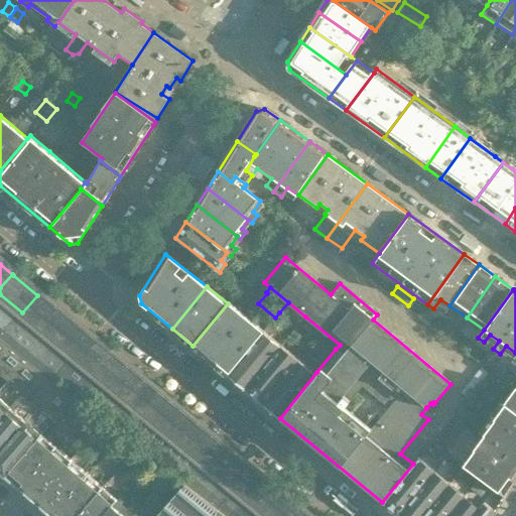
[(22,312),(0,294),(0,338),(1,339),(18,317),(22,312)]
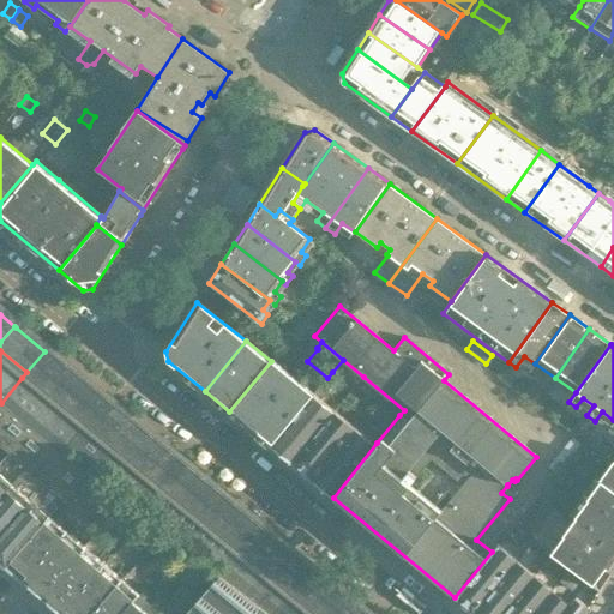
[(74,377),(46,353),(44,351),(26,372),(56,398),(74,377)]
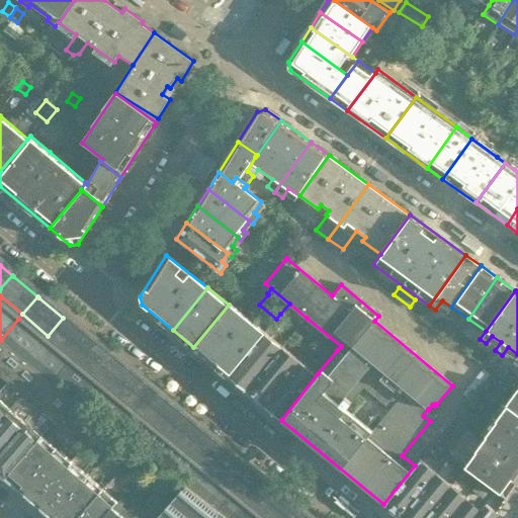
[(211,361),(248,317),(230,303),(229,305),(193,347),(211,361)]
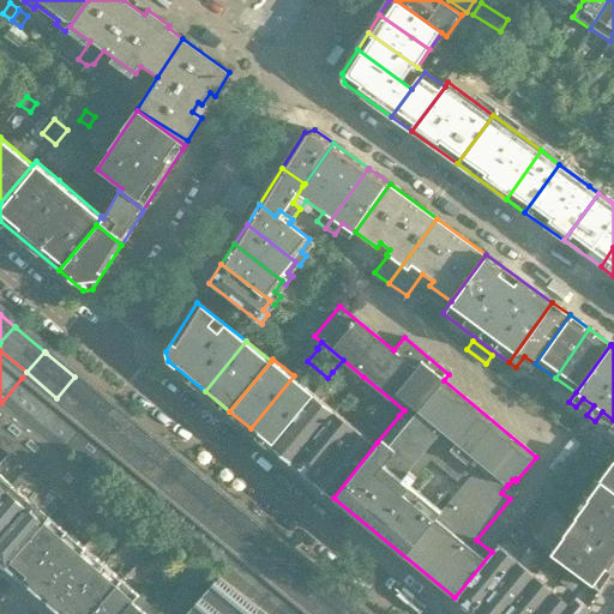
[(363,377),(343,360),(332,372),(354,389),(359,381),(363,377)]
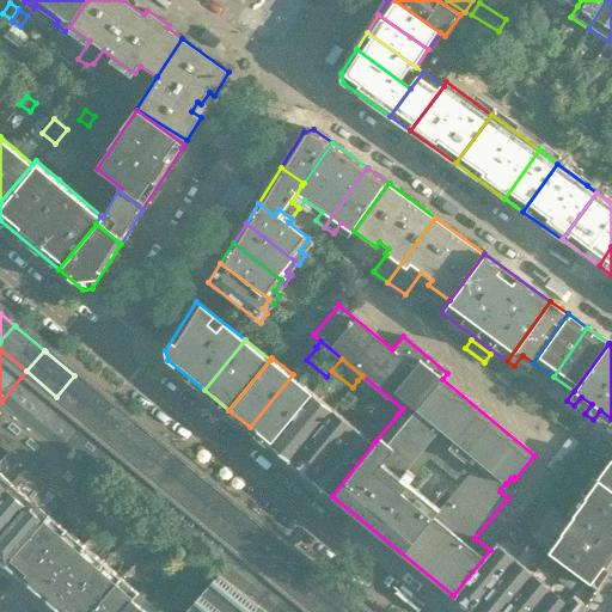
[(86,421),(57,397),(56,397),(26,371),(22,377),(1,402),(60,451),(86,421)]
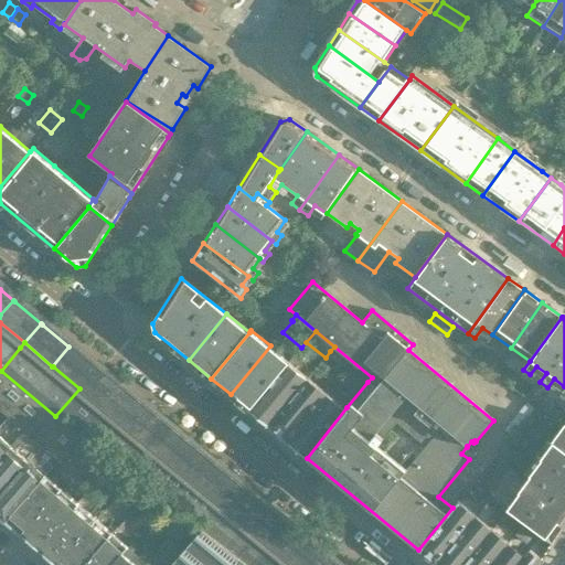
[(249,411),(290,362),(270,345),(231,394),(249,411)]
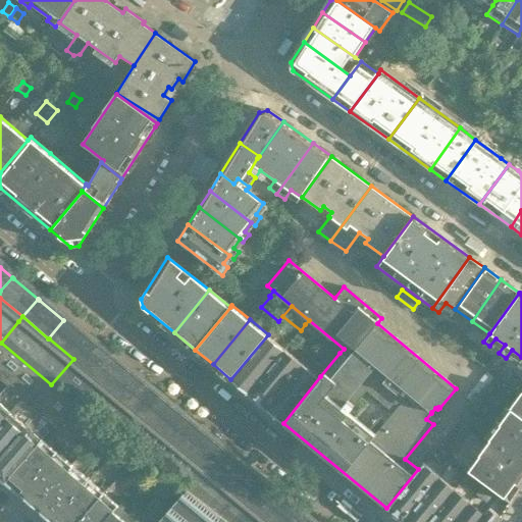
[(268,334),(230,379),(248,394),(285,349),(268,334)]
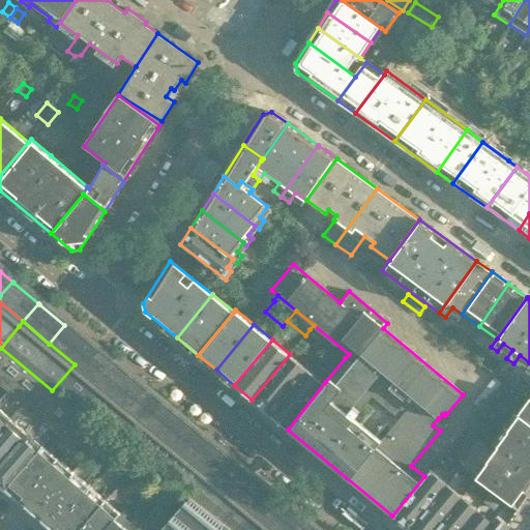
[(56,435),(76,411),(52,390),(1,348),(0,347),(0,386),(7,393),(24,407),(39,421),(56,435)]
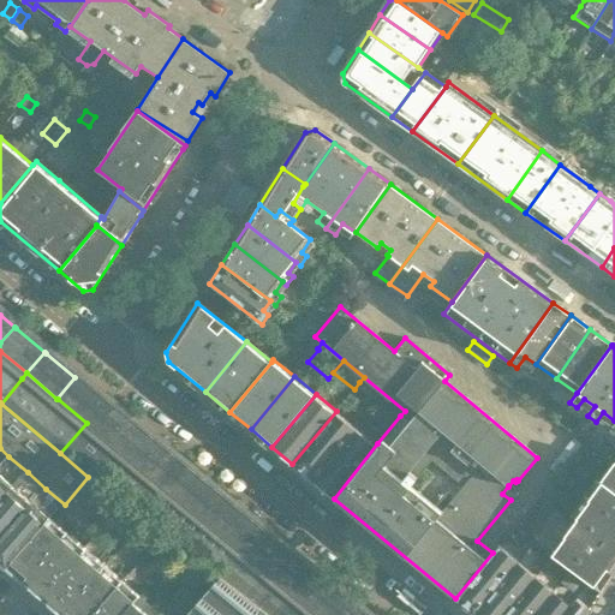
[(336,411),(292,464),(312,481),(357,428),(336,411)]
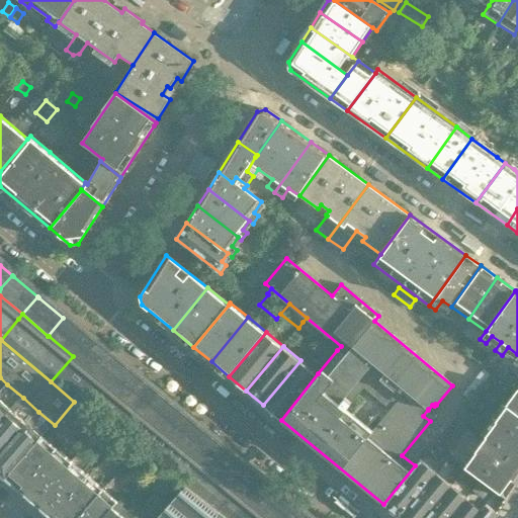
[(300,360),(263,405),(281,420),(318,373),(300,360)]
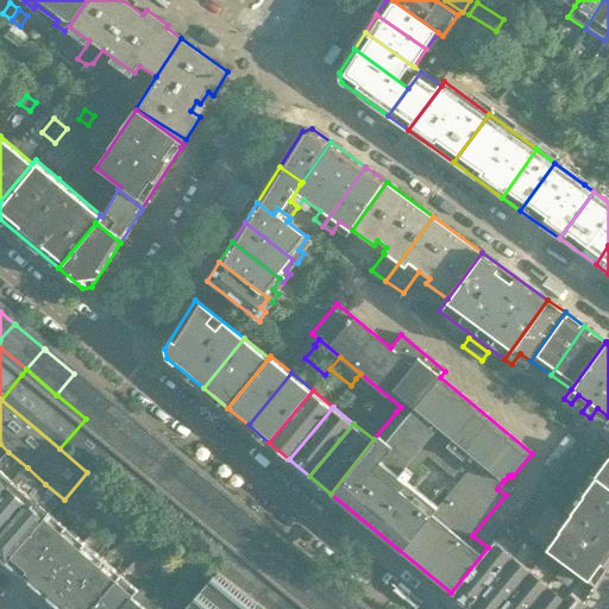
[(0,462),(0,500),(27,468),(8,452),(0,462)]
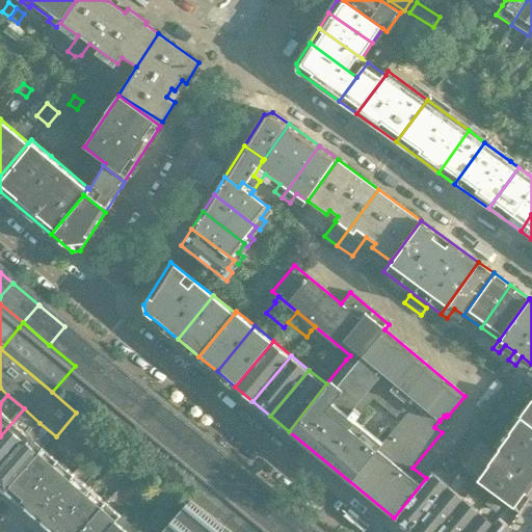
[(531,450),(531,400),(531,399),(519,416),(521,417),(508,433),(509,433),(531,450)]
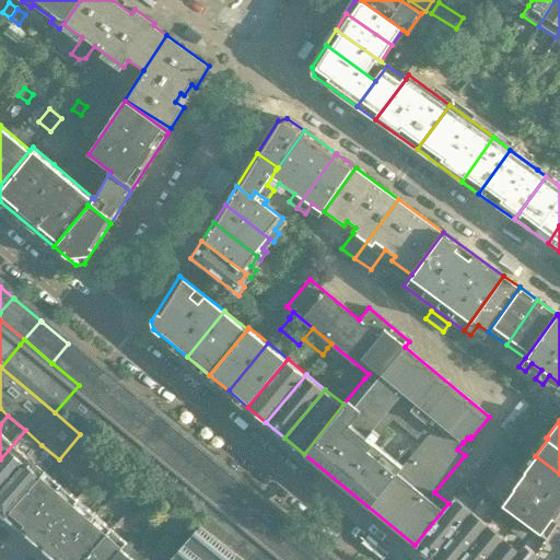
[(25,430),(0,459),(0,492),(30,459),(42,445),(25,430)]
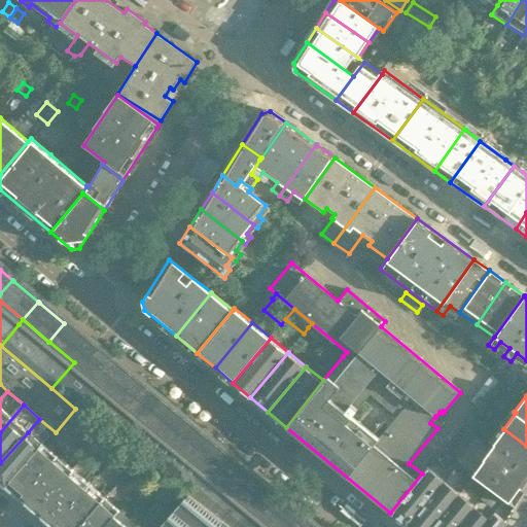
[(515,506),(526,487),(526,446),(504,429),(497,438),(491,433),(482,446),(489,452),(483,460),(484,460),(472,476),(515,506)]
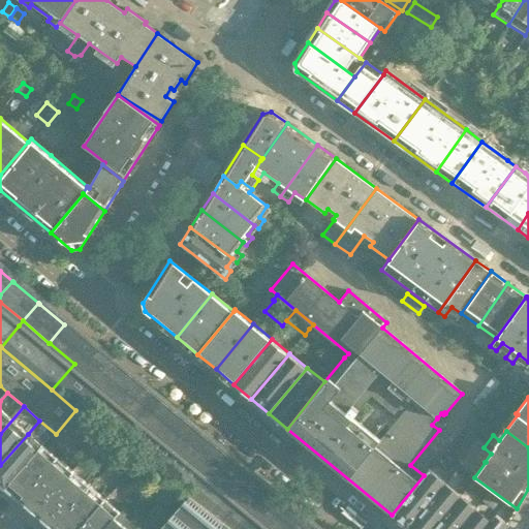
[(28,434),(0,465),(0,483),(6,489),(39,452),(32,445),(36,440),(28,434)]
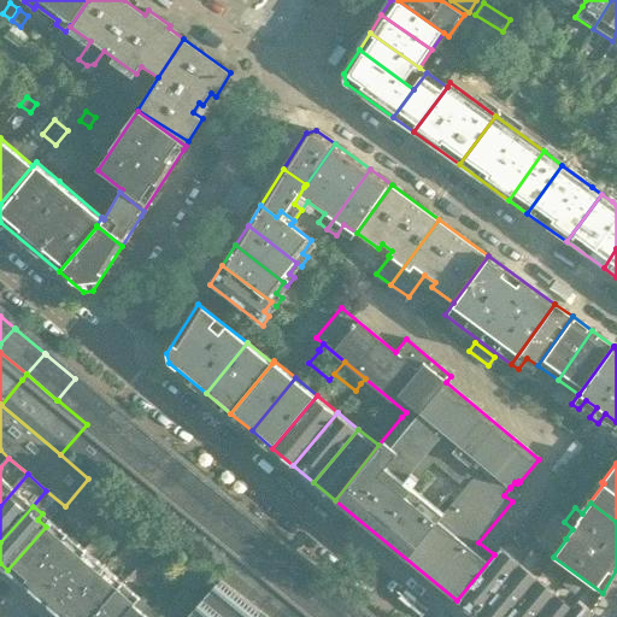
[(46,527),(7,570),(62,616),(64,616),(106,569),(51,522),(46,527)]
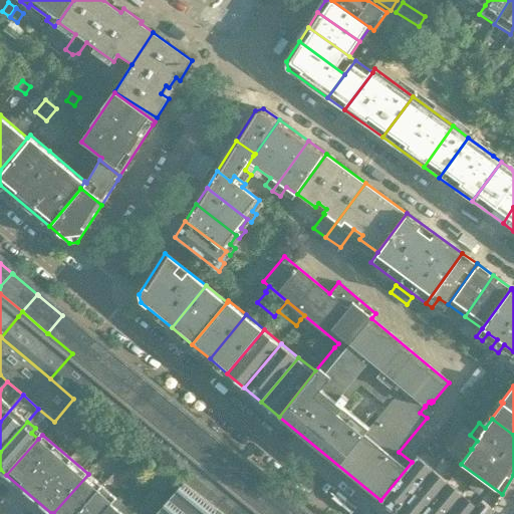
[(412,462),(380,500),(396,513),(433,469),(417,456),(412,462)]
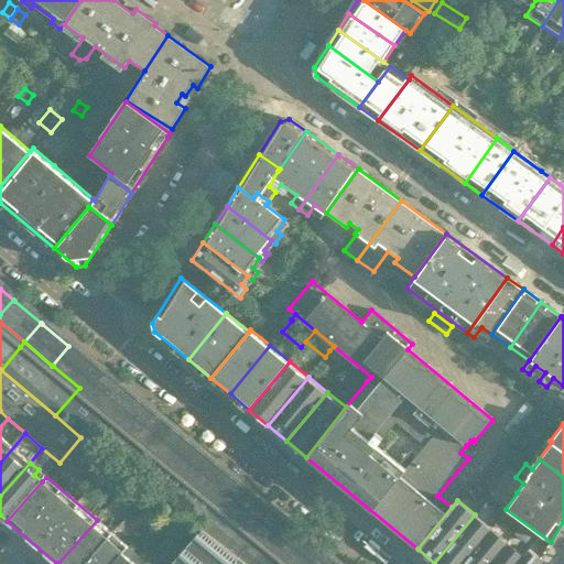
[(184,517),(164,502),(160,509),(179,523),(184,517)]
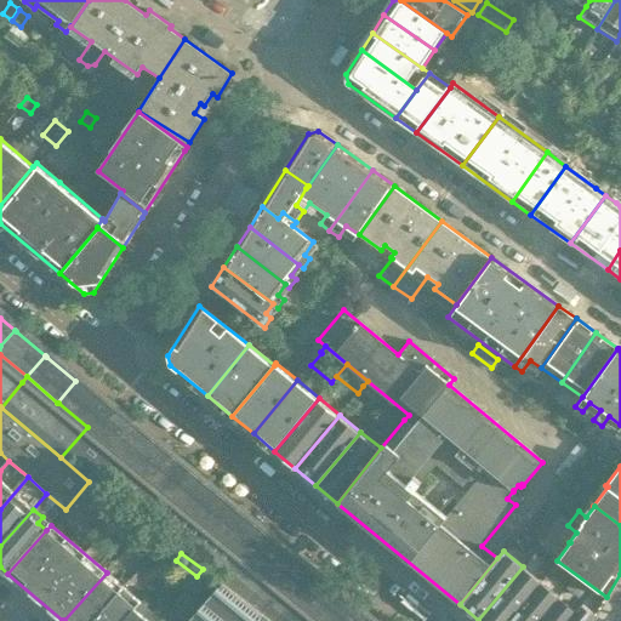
[(523,567),(478,620),(479,620),(507,620),(540,581),(523,567)]
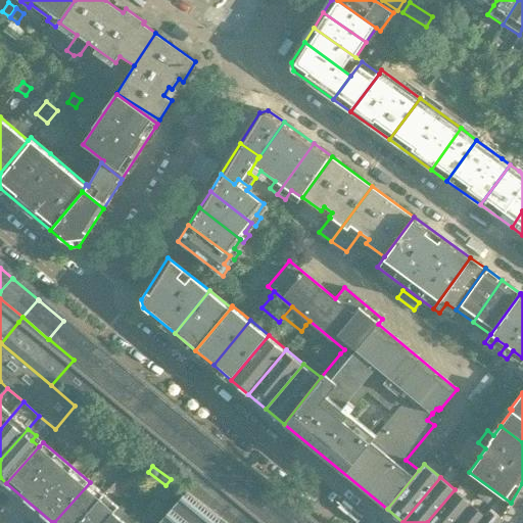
[(90,482),(54,522),(103,522),(119,507),(90,482)]
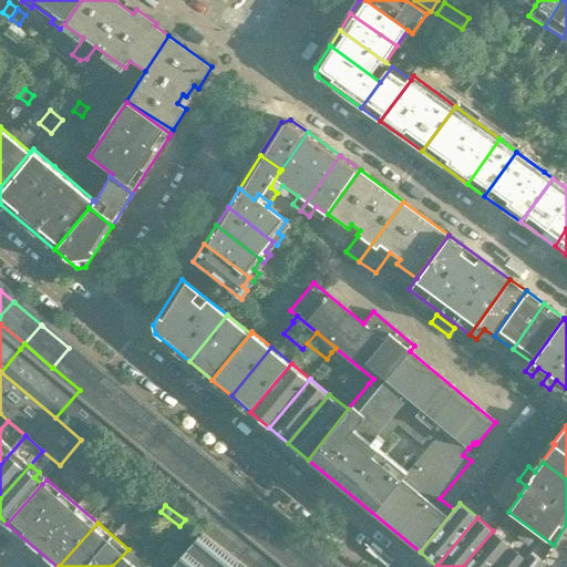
[(493,531),(463,566),(491,566),(509,545),(493,531)]
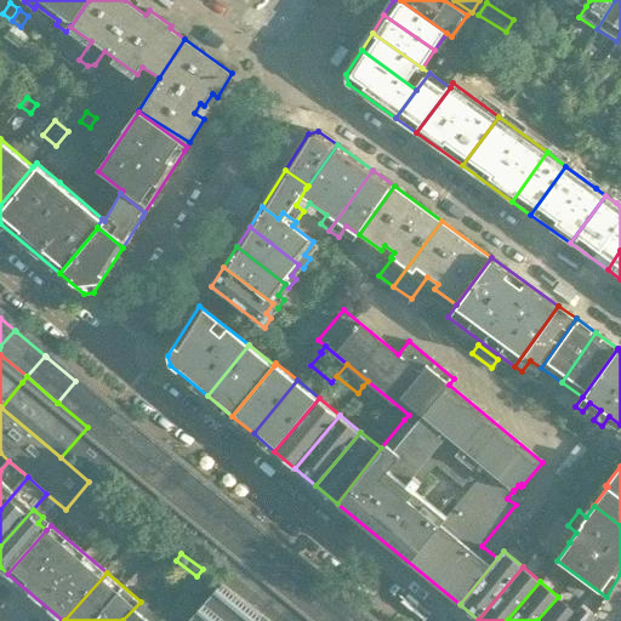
[(269,620),(221,584),(187,620),(269,620)]
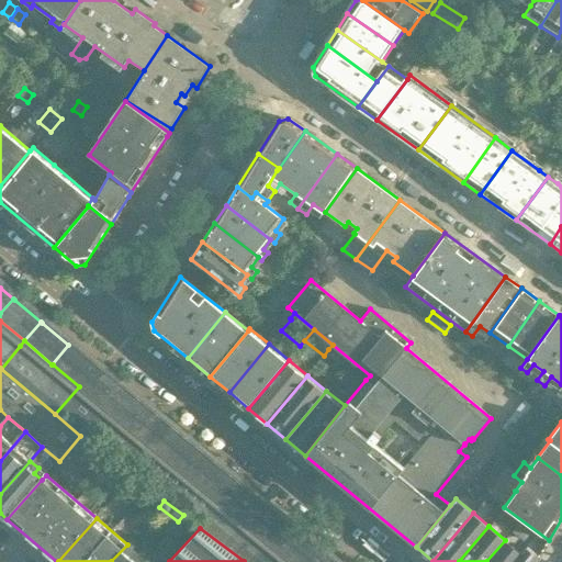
[(505,540),(486,561),(514,561),(521,553),(505,540)]
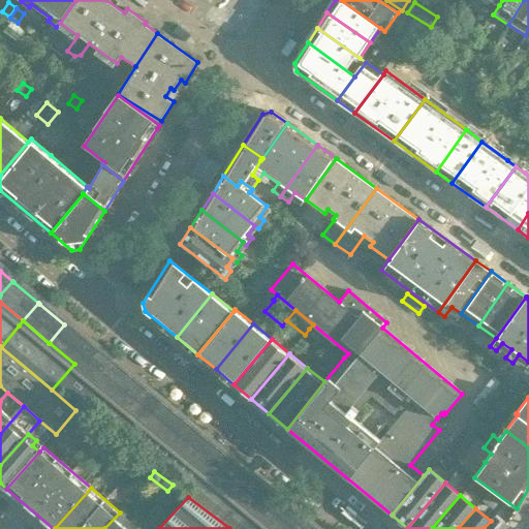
[(120,512),(104,528),(134,528),(136,527),(120,512)]
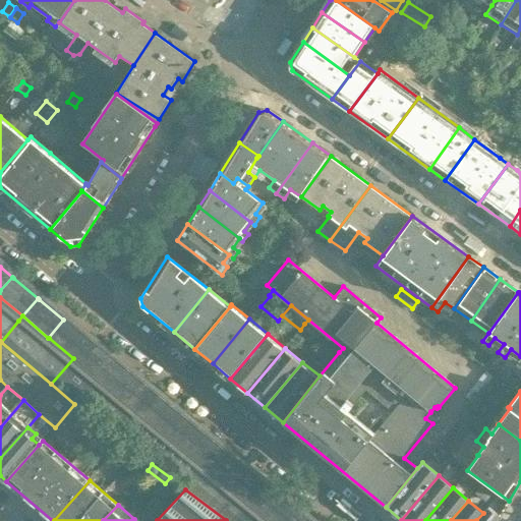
[(483,513),(476,520),(496,520),(499,516),(487,508),(483,513)]
